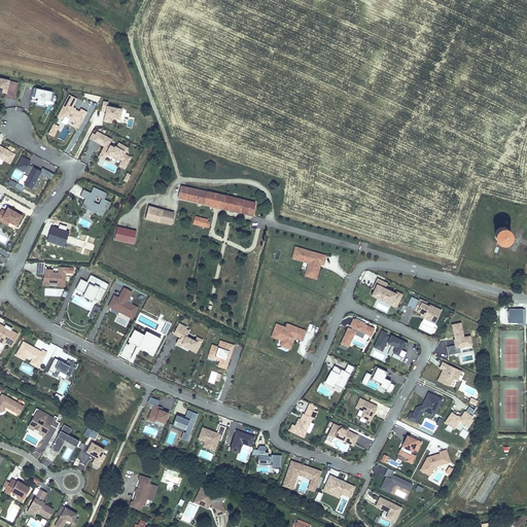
[(7,90),(16,92),(19,82),(9,80),(8,81),(3,80),(3,79),(0,78),(0,91),(1,91),(1,90),(7,91),(7,90)]
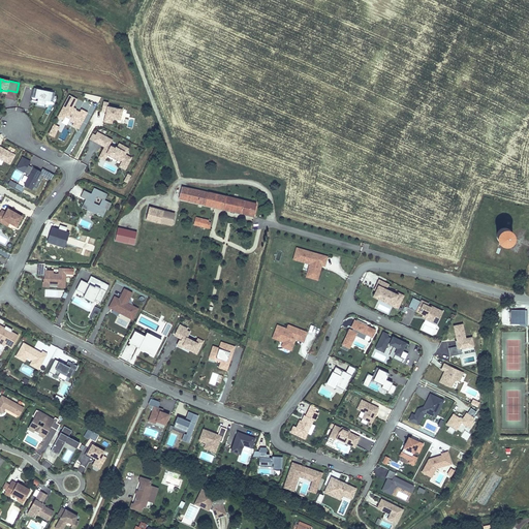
[(53,101),(55,92),(34,87),(31,100),(37,102),(37,104),(44,106),(47,99),(53,101)]
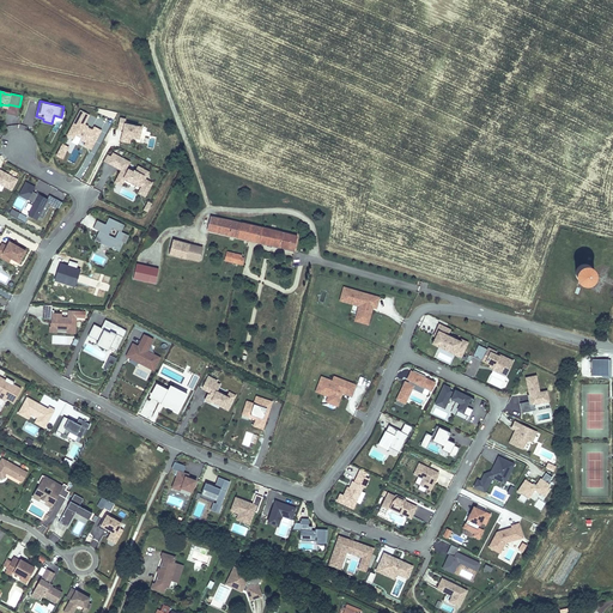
[(1,105),(7,108),(6,113),(17,115),(19,107),(8,104),(8,105),(1,104),(1,105)]
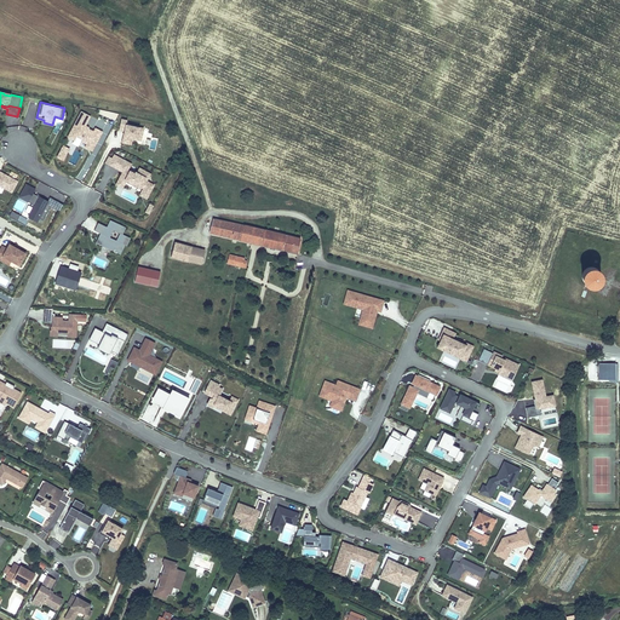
[(90,127),(86,125),(91,116),(81,110),(68,137),(74,141),(73,143),(79,147),(81,141),(86,144),(85,147),(93,151),(103,131),(96,127),(93,131),(90,128),(90,127)]
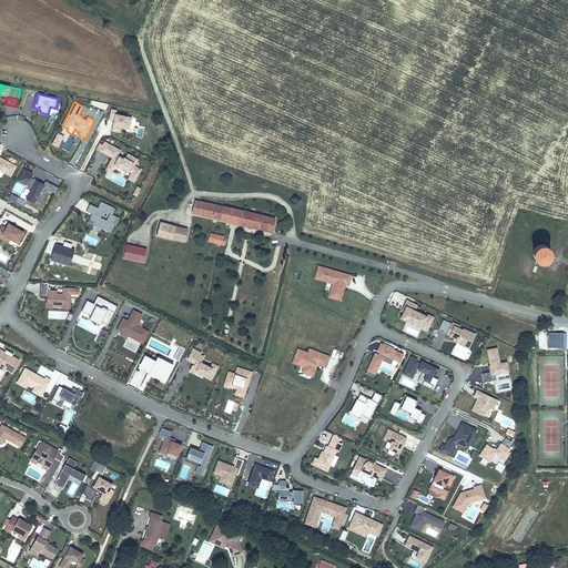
[(109,119),(113,120),(111,131),(120,132),(121,127),(129,129),(131,118),(114,114),(115,110),(110,109),(109,119)]
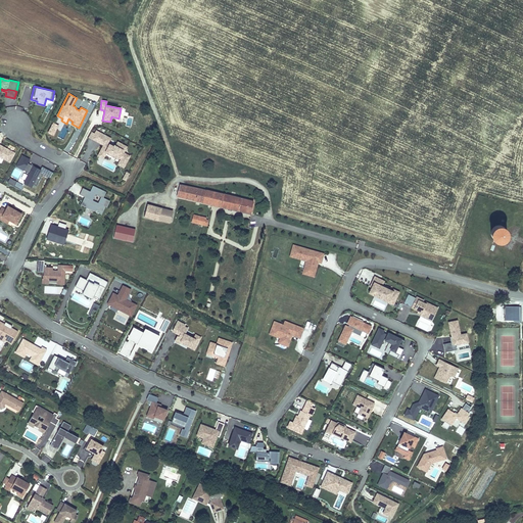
[(59,126),(53,122),(48,132),(54,135),(59,126)]
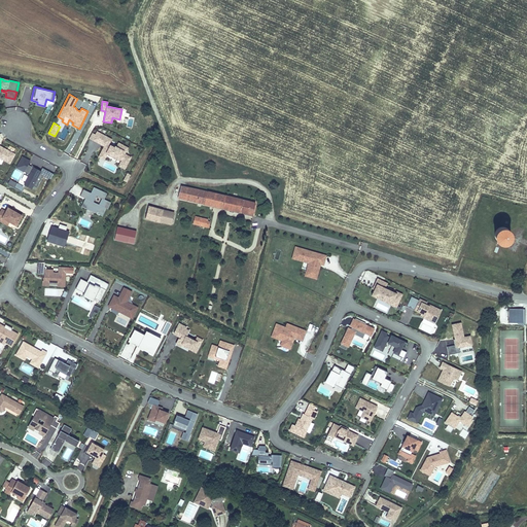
[(93,133),(90,138),(100,144),(102,142),(105,144),(104,146),(101,151),(106,153),(107,153),(111,155),(112,153),(119,157),(118,160),(120,161),(120,160),(121,160),(120,163),(128,166),(132,156),(126,153),(129,147),(118,142),(116,145),(115,145),(115,146),(111,144),(110,145),(110,144),(112,139),(97,131),(96,134),(93,133)]
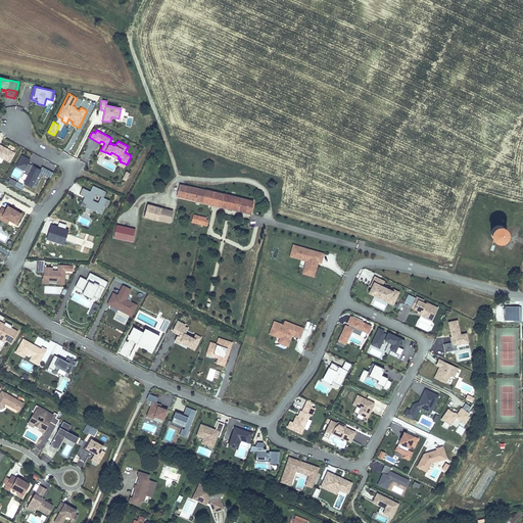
[(15,152),(0,143),(0,156),(10,162),(15,152)]
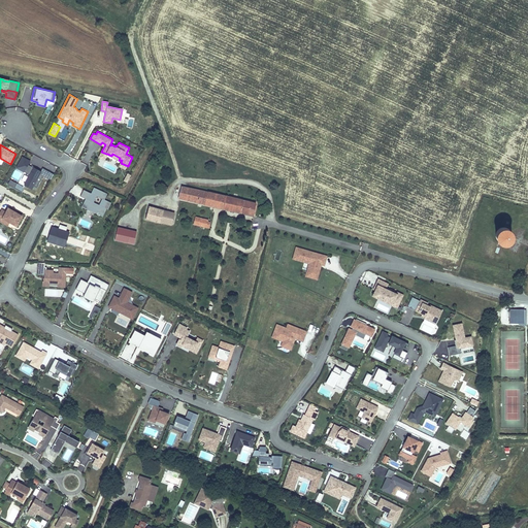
[(101,152),(98,157),(105,161),(108,155),(106,154),(101,152)]
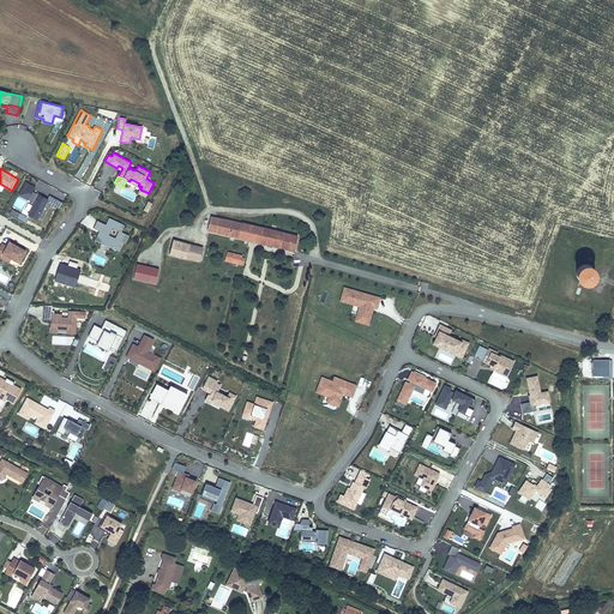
[(28,199),(35,203),(28,215),(37,220),(40,216),(43,217),(50,205),(55,208),(55,206),(59,200),(49,196),(48,198),(40,194),(38,194),(34,192),(36,187),(26,181),(18,196),(28,200),(28,199)]
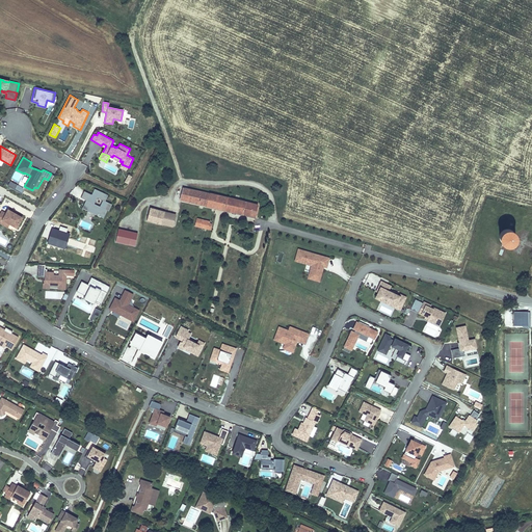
[(15,189),(17,185),(10,181),(7,185),(15,189)]
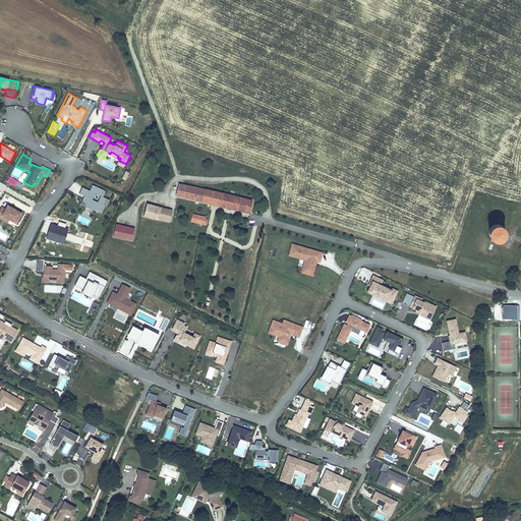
[(250,213),(252,200),(179,184),(176,195),(250,213)]
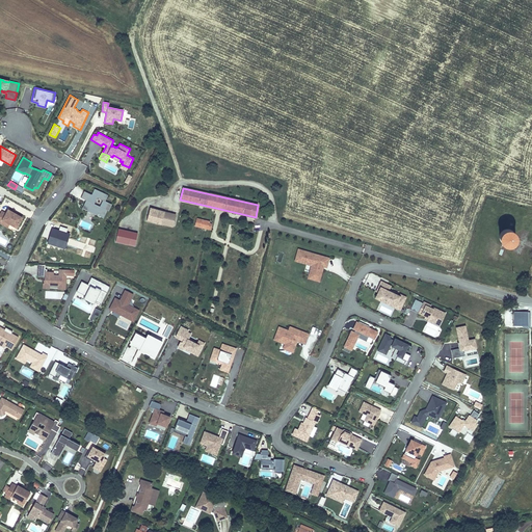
[(108,195),(95,189),(92,195),(84,192),(81,198),(86,201),(89,202),(85,209),(99,215),(103,208),(107,210),(109,211),(112,205),(106,202),(108,195)]
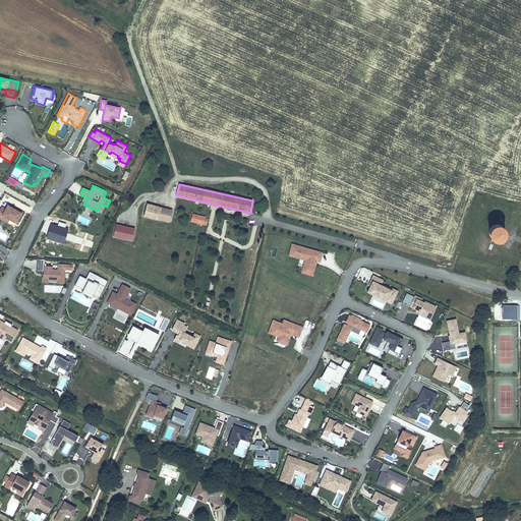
[(84,196),(81,205),(101,214),(105,206),(101,204),(97,211),(83,205),(88,197),(84,196)]
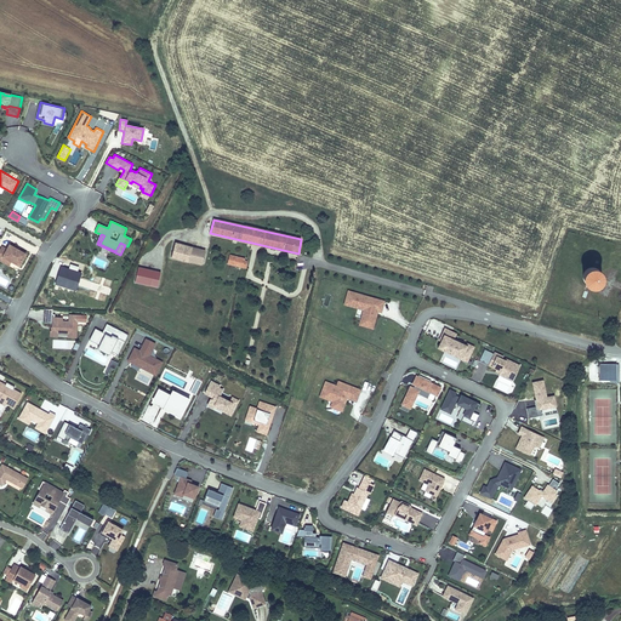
[(192,248),(175,243),(171,257),(188,261),(192,248)]
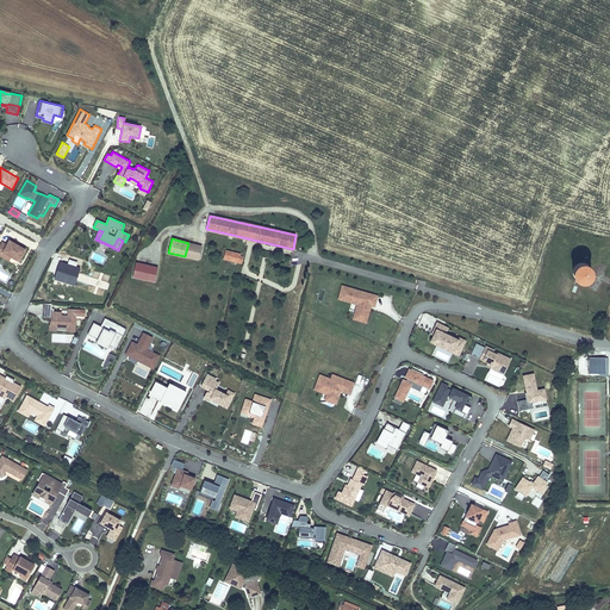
[(25,249),(10,240),(6,244),(1,242),(0,243),(0,255),(0,256),(2,251),(18,261),(25,249)]
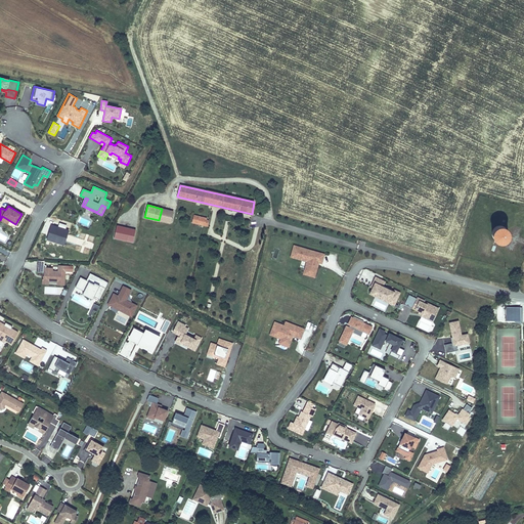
[(162,209),(159,220),(170,223),(173,211),(162,209)]
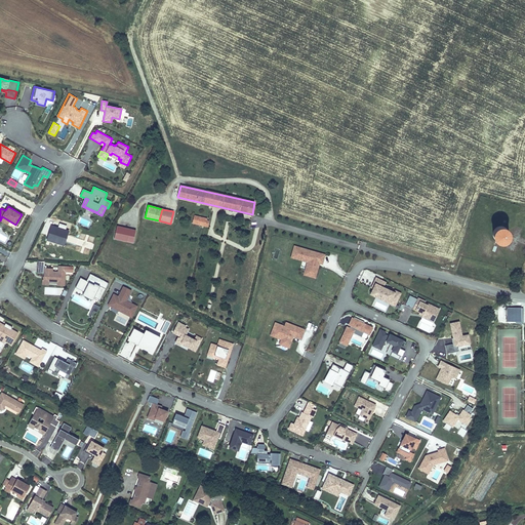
[(205,226),(207,220),(207,219),(194,215),(193,223),(205,226)]
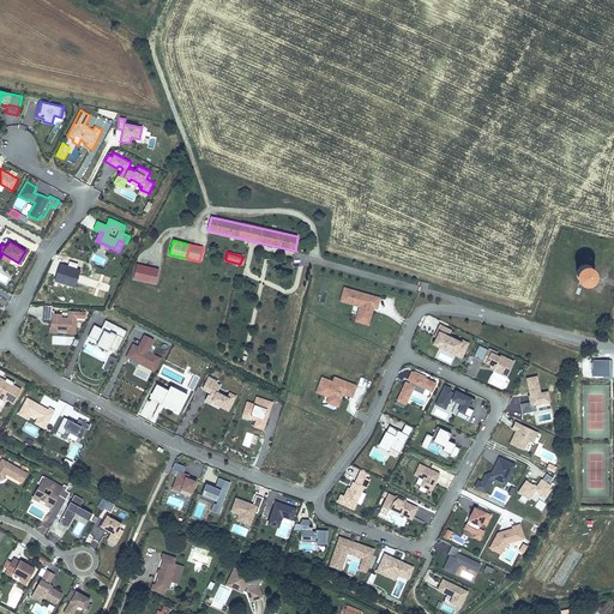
[(61,263),(55,281),(76,288),(82,270),(77,269),(68,265),(61,263)]
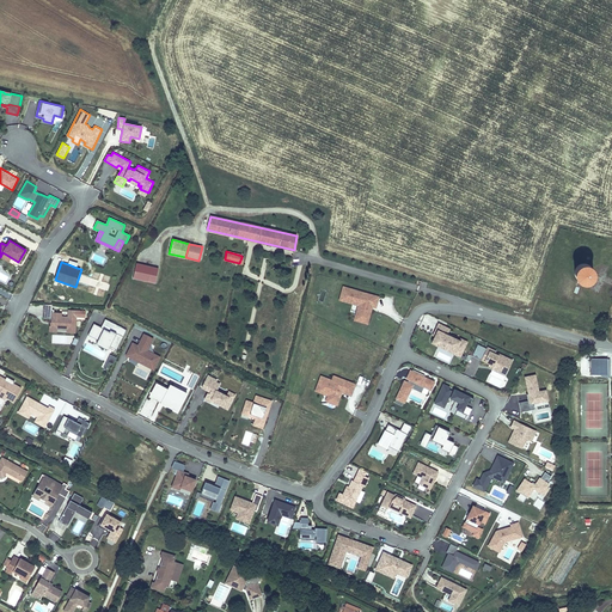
[(155,283),(159,268),(136,263),(133,279),(155,283)]
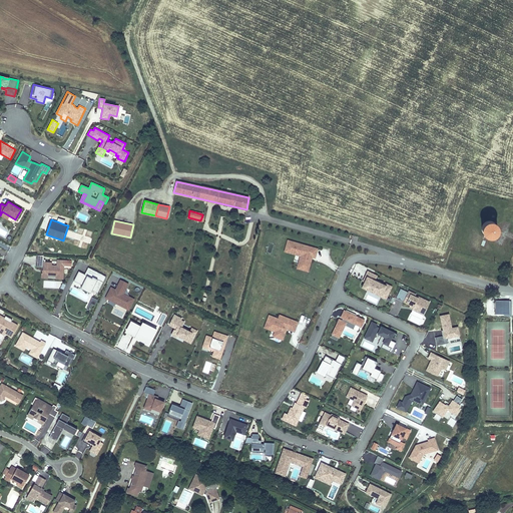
[(492,221),(490,221),(487,222),(484,224),(483,226),(482,229),(483,232),(484,234),(487,236),(489,237),(492,236),(495,235),(497,233),(498,230),(498,228),(497,225),(495,223),(492,221)]
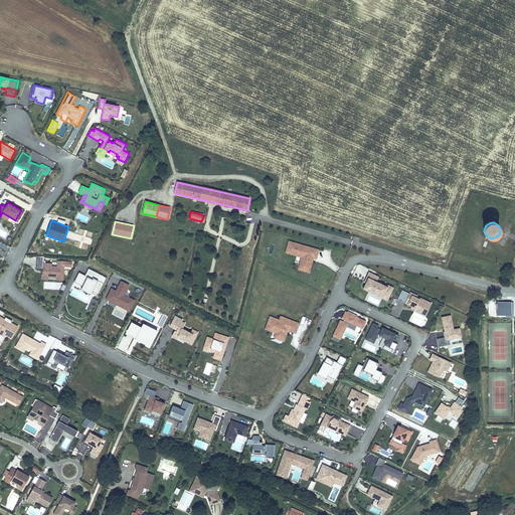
[(319,249),(288,240),(285,252),(301,258),(297,270),(310,274),(313,263),(310,262),(311,258),(314,259),(317,260),(319,249)]
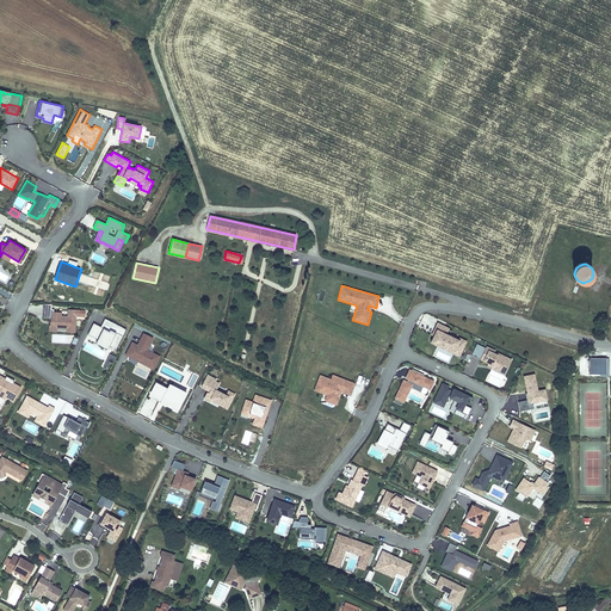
[(53,309),(43,309),(43,318),(51,318),(51,326),(50,326),(49,331),(56,332),(57,326),(67,327),(67,329),(75,329),(76,310),(68,310),(68,318),(61,316),(61,313),(54,313),(54,309),(53,309)]
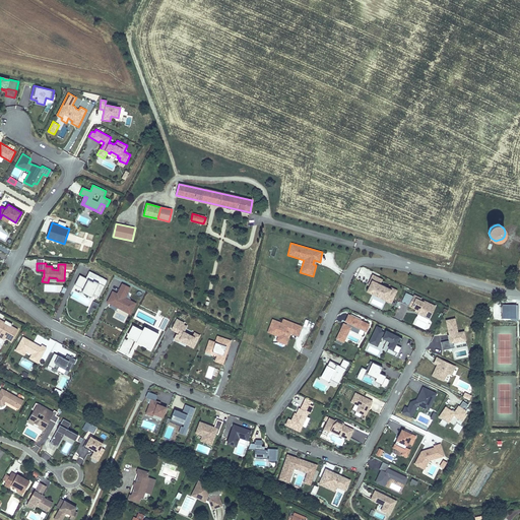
[(99,297),(108,280),(89,271),(85,278),(79,275),(74,284),(83,289),(81,291),(91,297),(93,295),(99,297)]
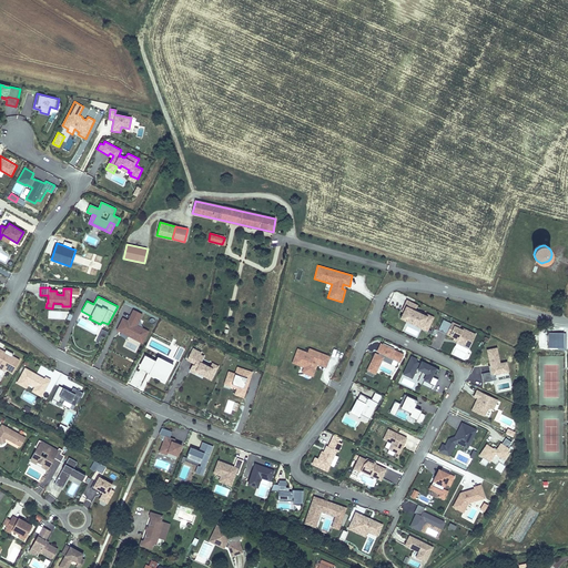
[(417,305),(408,301),(405,305),(407,306),(405,312),(402,317),(407,321),(408,318),(417,323),(418,322),(424,324),(429,327),(434,317),(428,314),(427,316),(415,310),(417,305)]
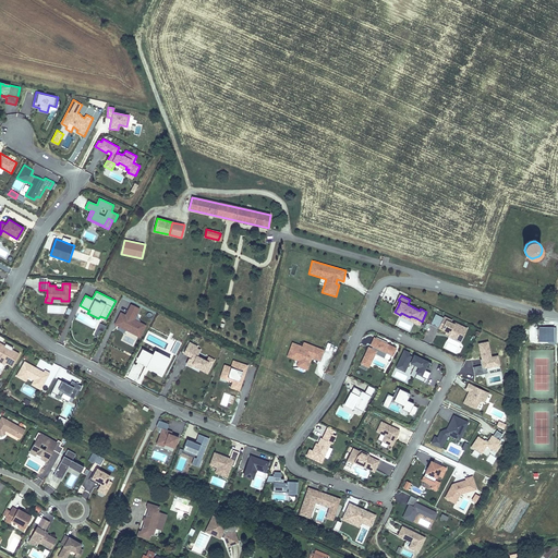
[(121,314),(116,324),(120,326),(123,326),(128,329),(128,330),(140,337),(145,326),(133,320),(140,310),(131,305),(128,314),(129,314),(128,317),(125,316),(121,314)]
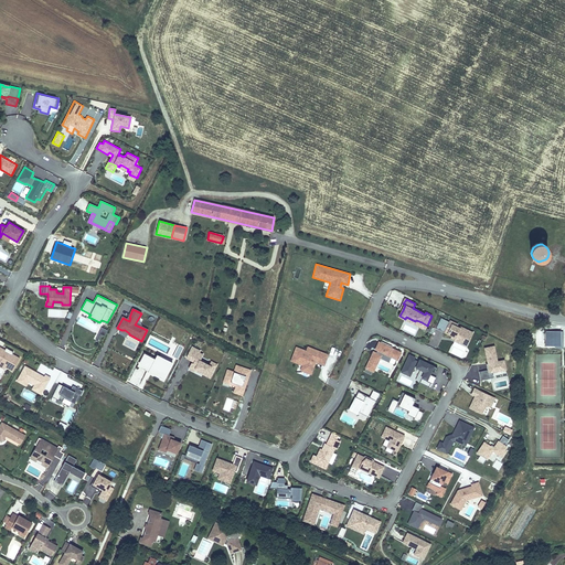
[(441,318),(437,327),(446,331),(445,332),(452,336),(454,336),(455,333),(457,334),(455,339),(455,340),(462,344),(466,337),(470,339),(473,332),(461,327),(460,328),(457,326),(458,323),(450,320),(450,321),(441,318)]
